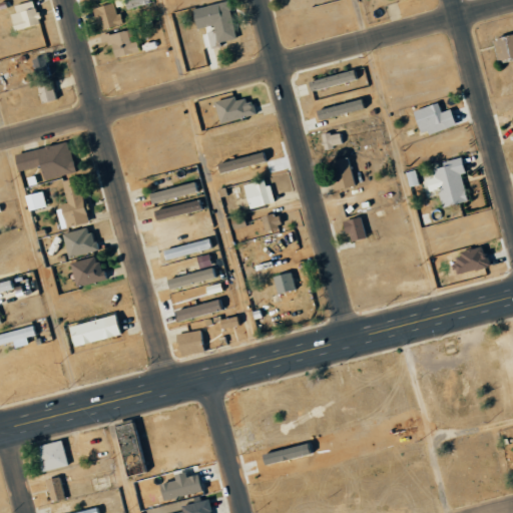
[(15,27),(9,4),(26,0),(35,0),(40,22),(15,27)]
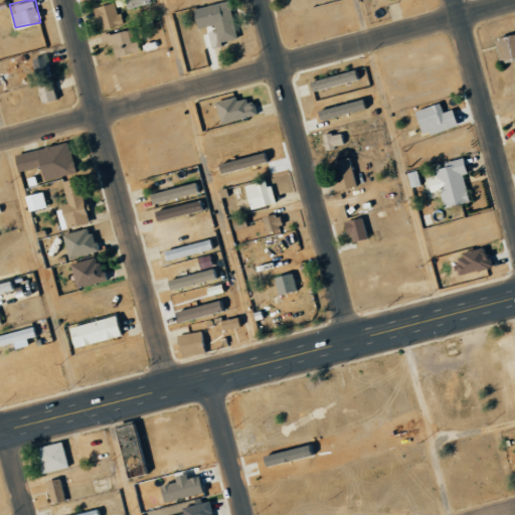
[(95,6),(116,0),(122,21),(102,28),(95,6)]
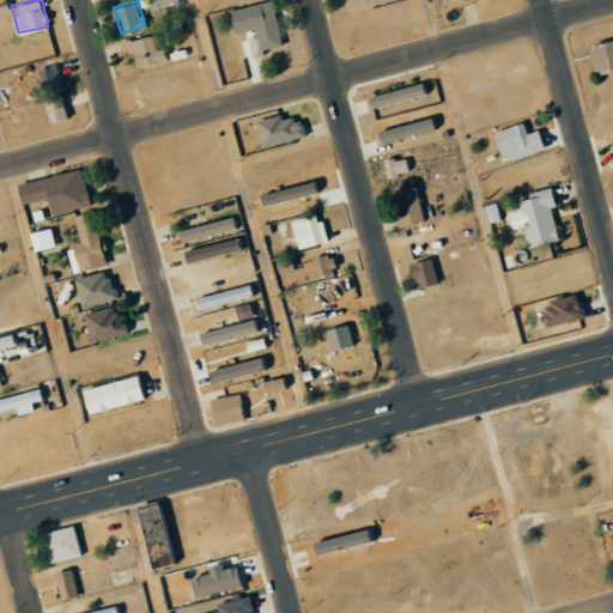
[(175,0),(145,12),(140,0),(175,0)]
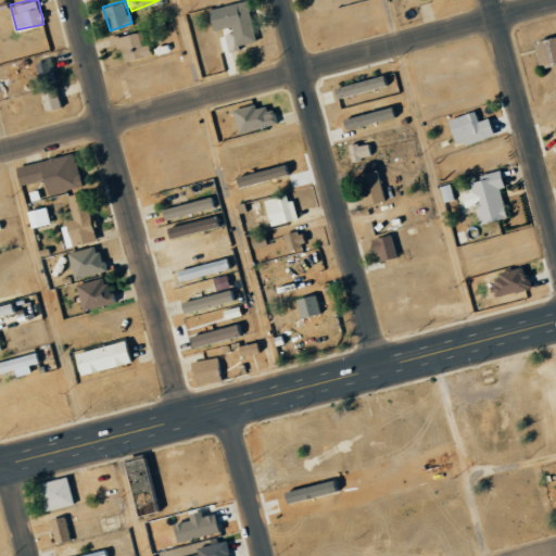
[(238,0),(245,0),(257,38),(222,48),(210,9),(238,0)]
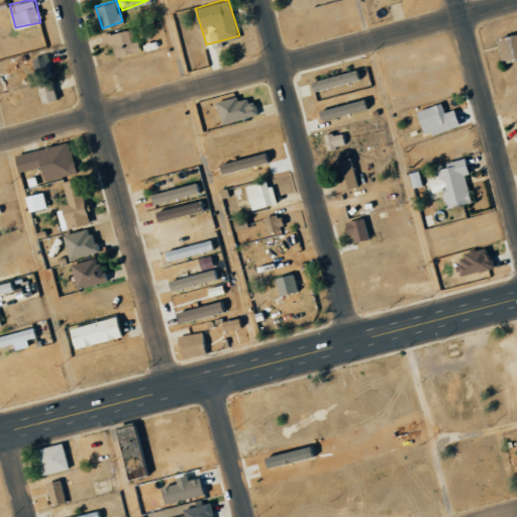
[(137,54),(132,29),(100,36),(101,43),(108,42),(112,59),(137,54)]
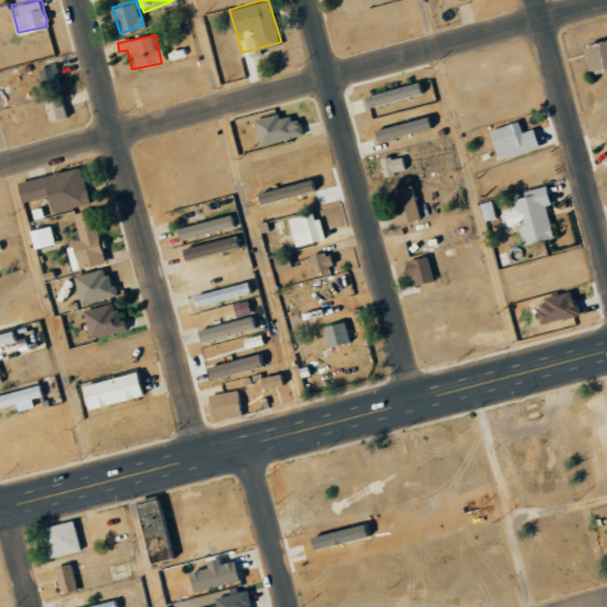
[(586,43),(606,37),(606,64),(593,69),(586,43)]
